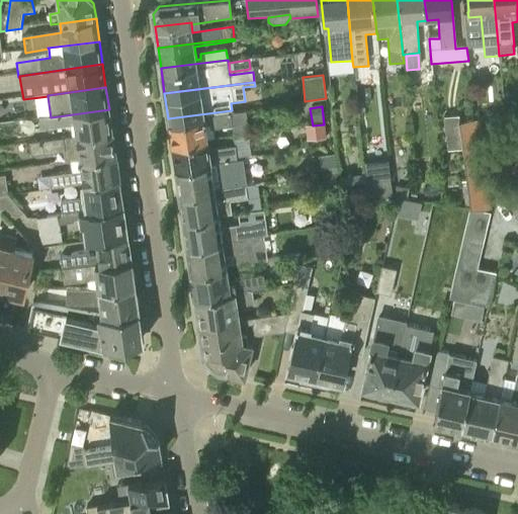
[(78,126),(79,137),(79,138),(112,133),(109,109),(51,117),(48,117),(38,119),(40,132),(78,126)]
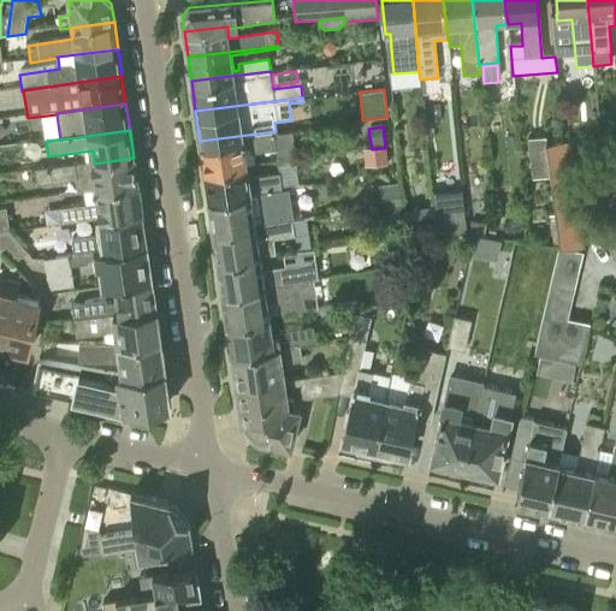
[(205,171),(248,165),(246,150),(250,149),(252,155),(276,153),(278,164),(290,162),(285,134),(277,136),(276,131),(200,141),(205,171)]
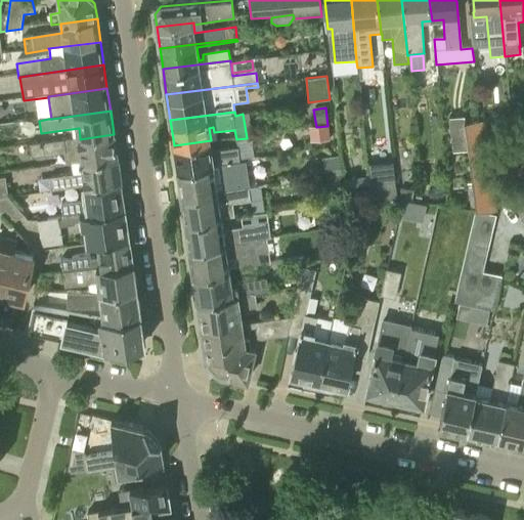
[(469,156),(488,154),(484,123),(466,125),(465,118),(448,120),(453,154),(468,152),(469,156)]
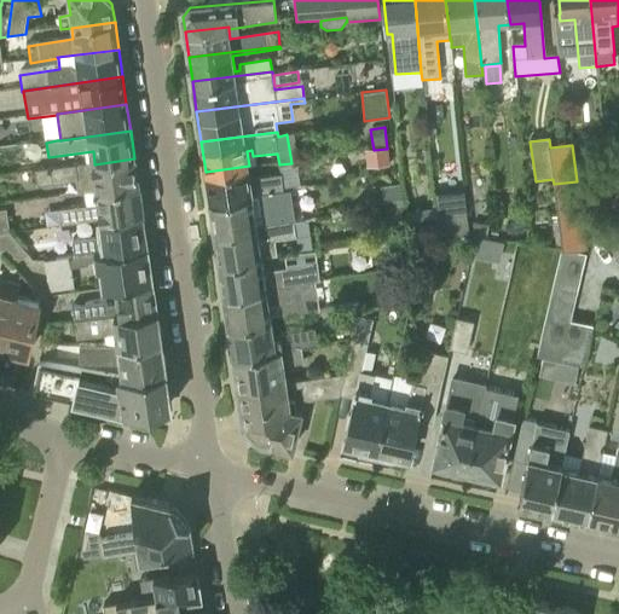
[(389,148),(387,149),(374,150),(359,151),(362,166),(391,161),(389,148)]
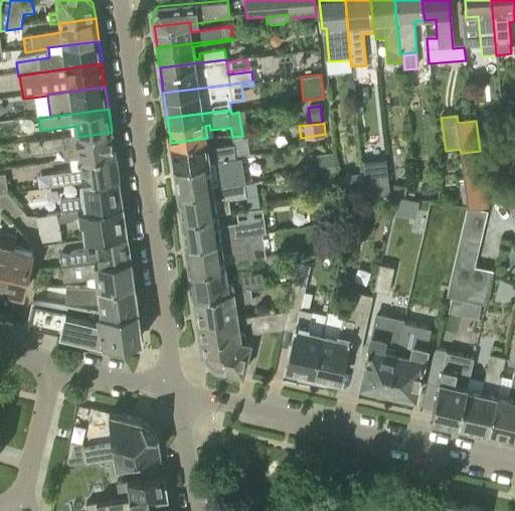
[(64,152),(65,163),(70,162),(115,155),(112,132),(78,137),(78,136),(29,143),(31,157),(64,152)]
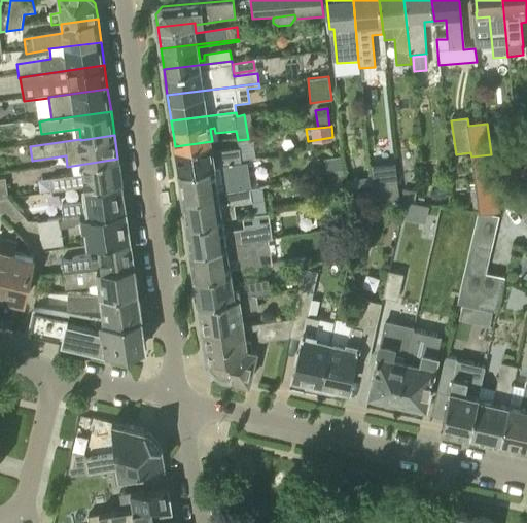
[(178,169),(241,161),(240,149),(214,153),(212,141),(175,146),(178,169)]
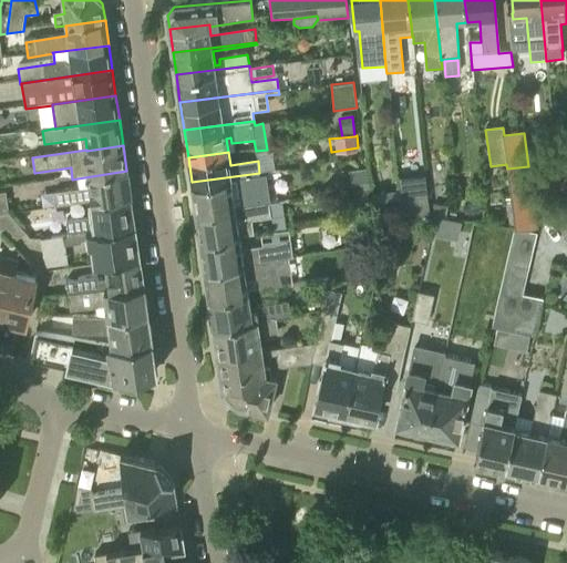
[(89,203),(131,197),(126,171),(78,178),(80,190),(53,194),(55,208),(89,203)]
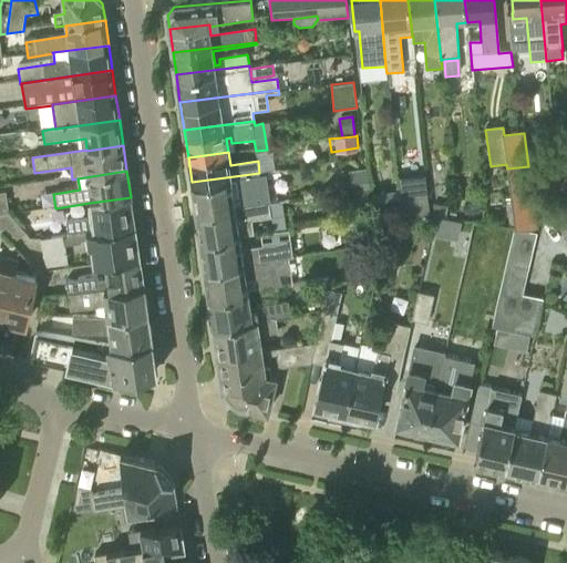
[(351,191),(370,188),(368,172),(349,174),(351,191)]
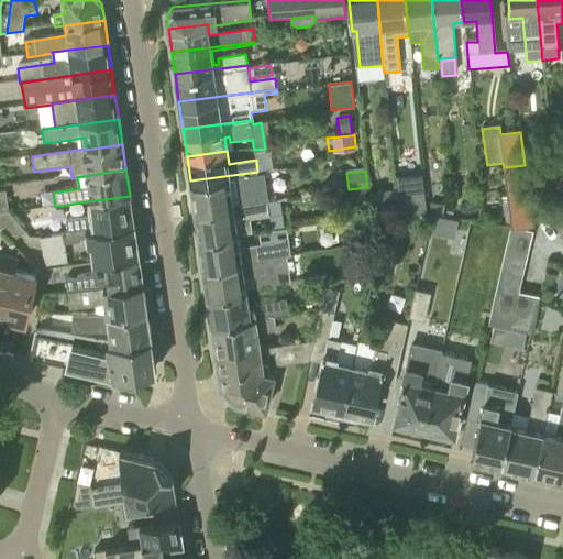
[(266,199),(282,198),(280,187),(265,189),(265,188),(233,193),(231,179),(258,176),(257,172),(190,181),(195,209),(266,199)]
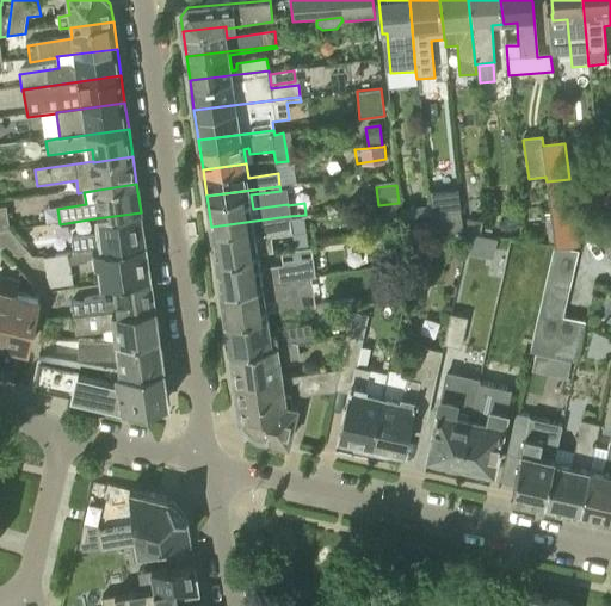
[(399,203),(378,205),(378,209),(371,210),(375,234),(401,230),(397,206),(399,206),(399,203)]
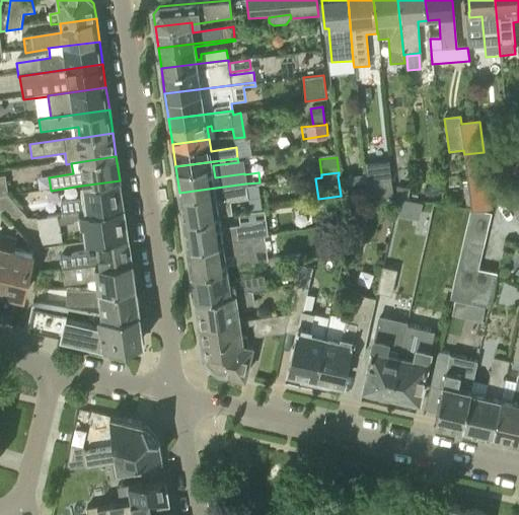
[(0,197),(8,197),(5,176),(0,176),(0,197)]
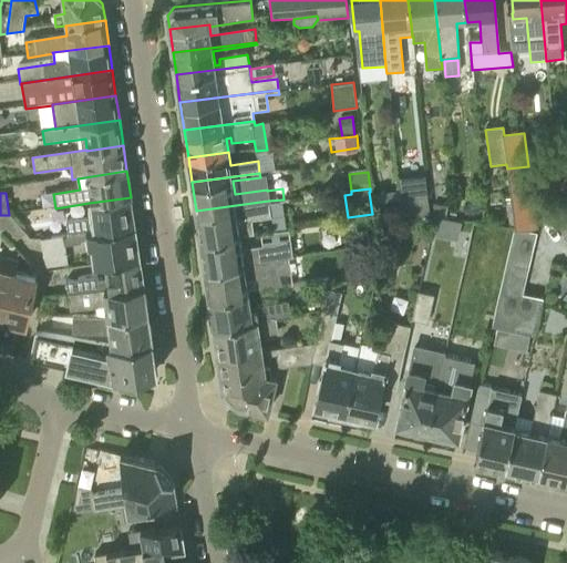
[(400,193),(372,196),(374,214),(383,214),(402,214),(400,193)]
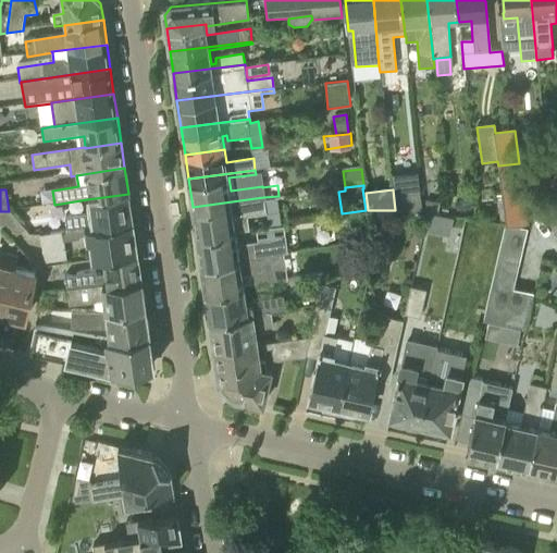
[(50,234),(133,223),(128,194),(87,199),(89,214),(49,221),(50,234)]
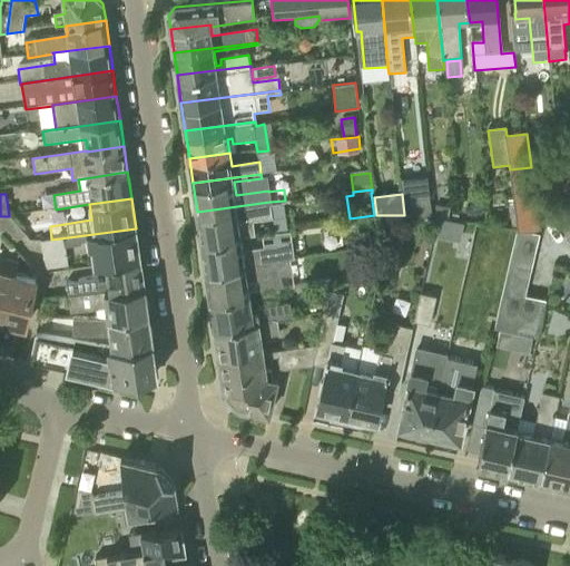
[(418,199),(403,201),(404,215),(419,216),(418,199)]
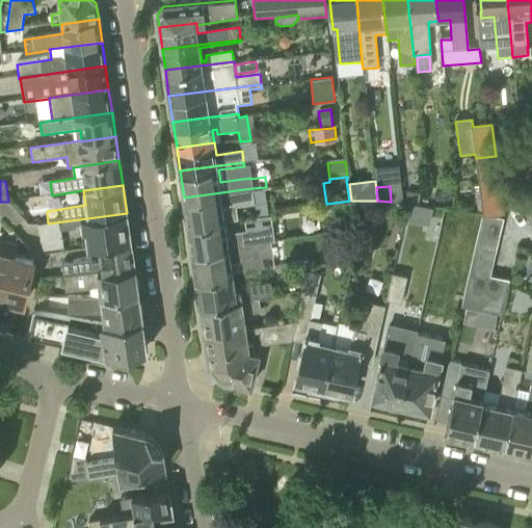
[(225,223),(238,221),(236,209),(255,206),(251,188),(184,198),(187,223),(225,219),(225,223)]
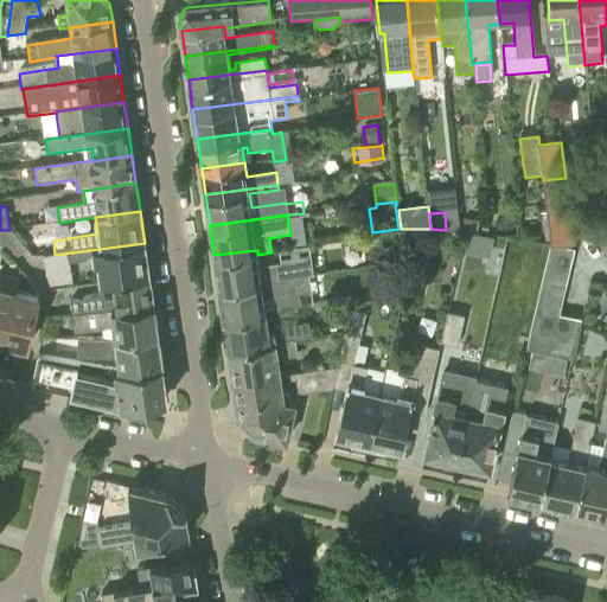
[(475,232),(478,222),(465,221),(462,231),(475,232)]
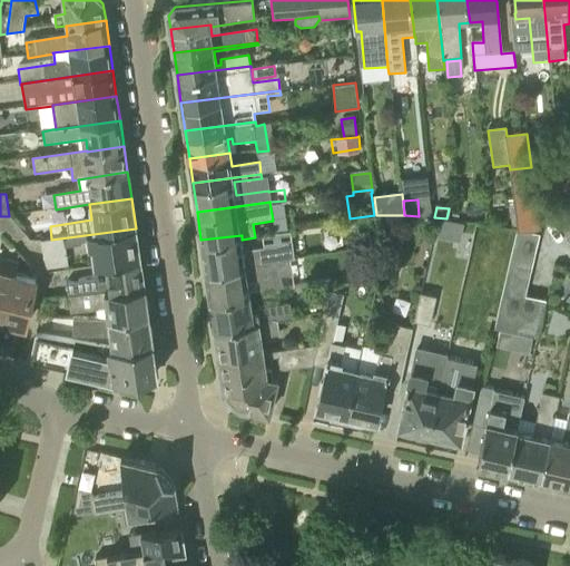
[(9,216),(0,216),(0,232),(12,246),(27,236),(9,216)]
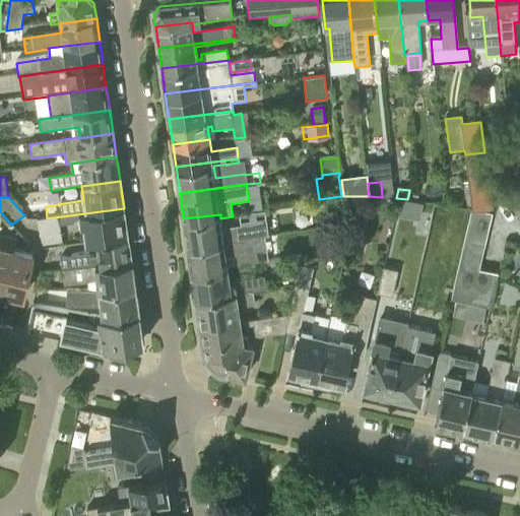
[(418,220),(421,203),(399,200),(396,217),(418,220)]
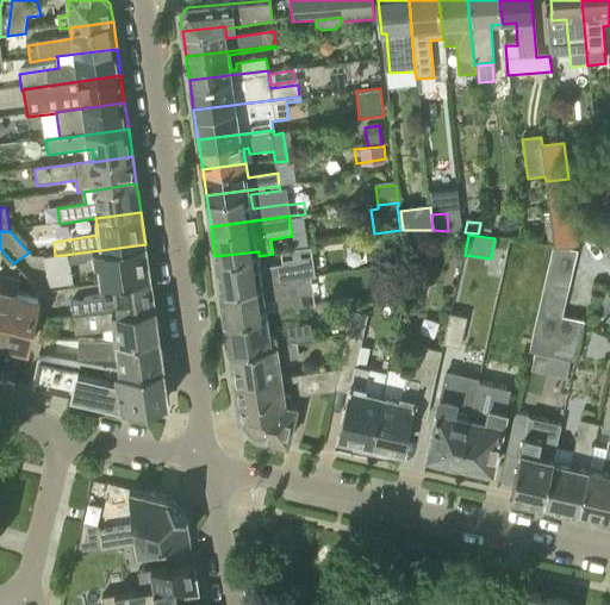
[(400,259),(397,238),(384,241),(386,261),(400,259)]
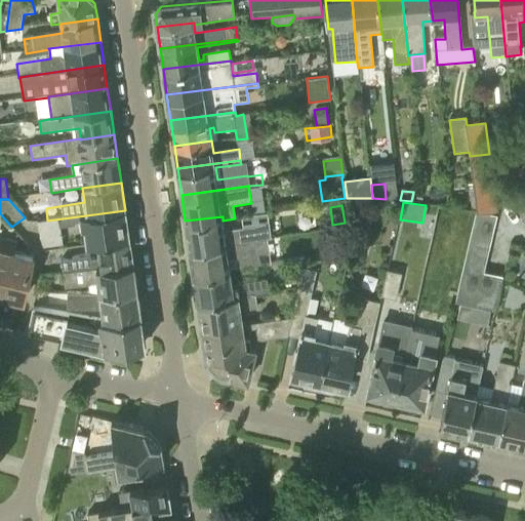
[(82,231),(84,230),(86,244),(129,237),(125,210),(47,221),(47,222),(38,223),(40,239),(43,249),(63,246),(61,229),(81,226),(82,231)]
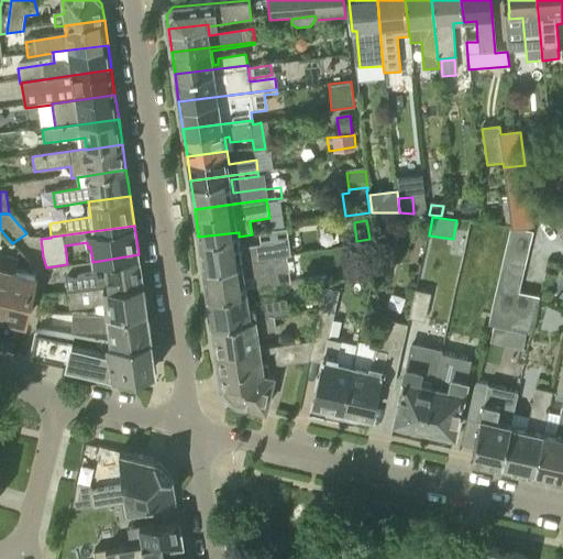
[(198,237),(202,266),(275,258),(274,244),(241,249),(239,237),(239,232),(198,237)]
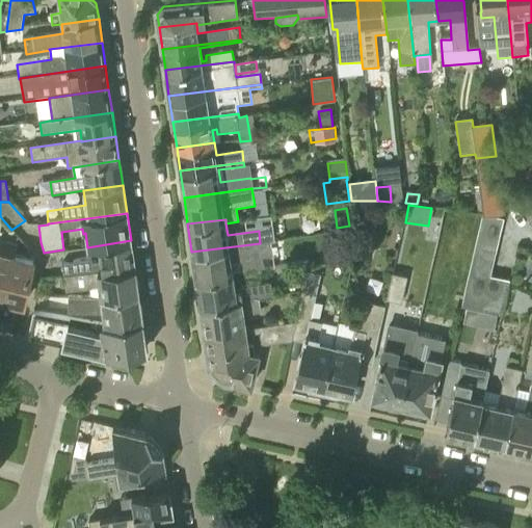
[(368,232),(355,234),(357,247),(371,244),(368,232)]
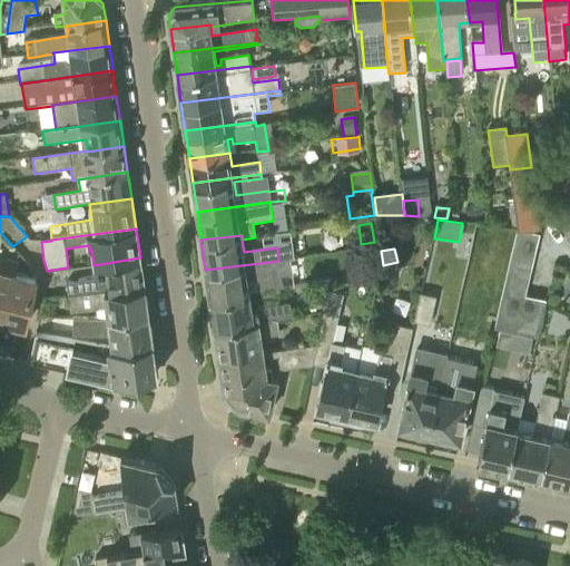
[(65,271),(69,298),(145,288),(140,257),(94,265),(94,267),(65,271)]
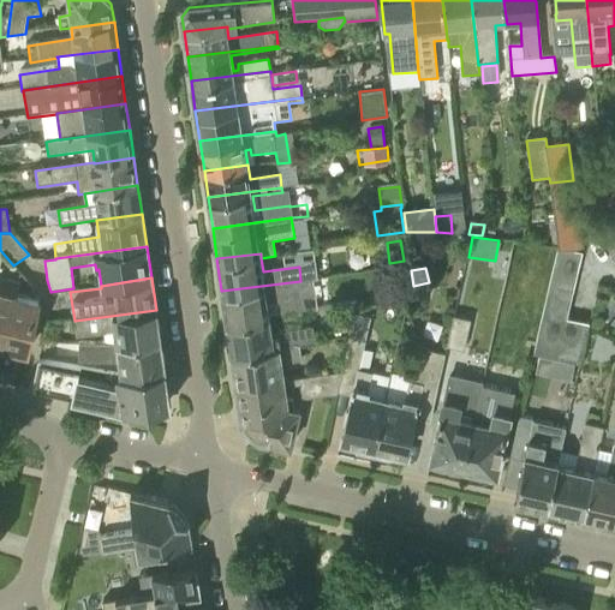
[(0,279),(0,348),(4,350),(16,294),(18,295),(21,283),(0,279)]
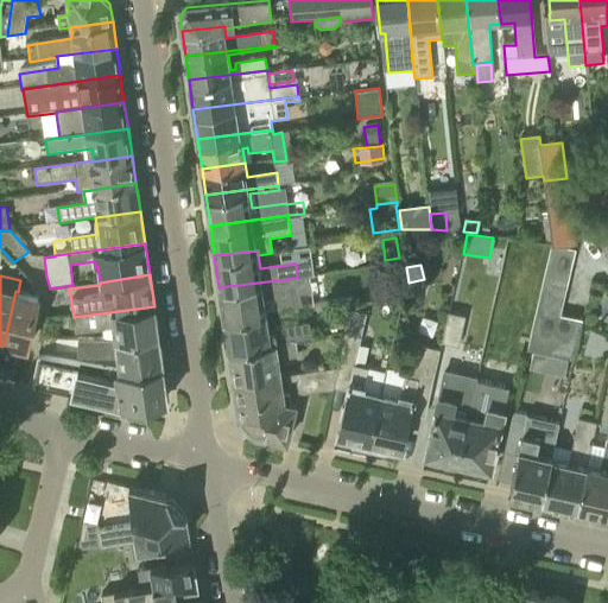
[(225,322),(267,316),(267,315),(265,303),(277,300),(278,313),(302,310),(301,297),(312,294),(310,278),(298,279),(297,278),(219,287),(225,322)]
